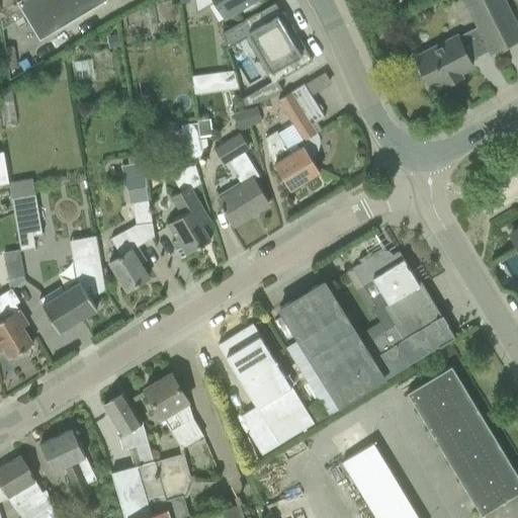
[(20,9),(0,20),(0,21),(3,29),(24,16),(38,40),(104,0),(17,0),(15,1),(20,9)]
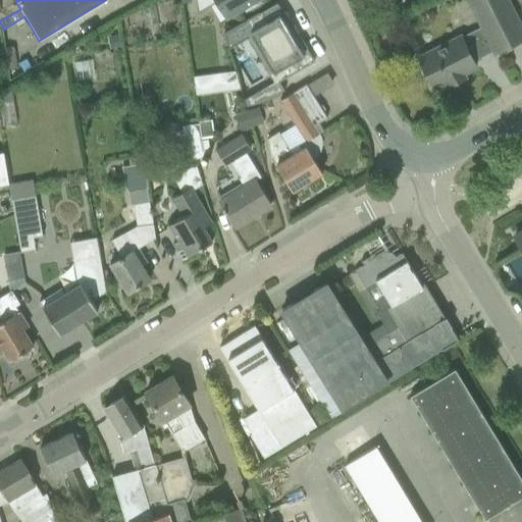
[(194,0),(197,13),(216,2),(225,18),(243,8),(246,10),(256,5),(254,1),(256,0),(194,0)]
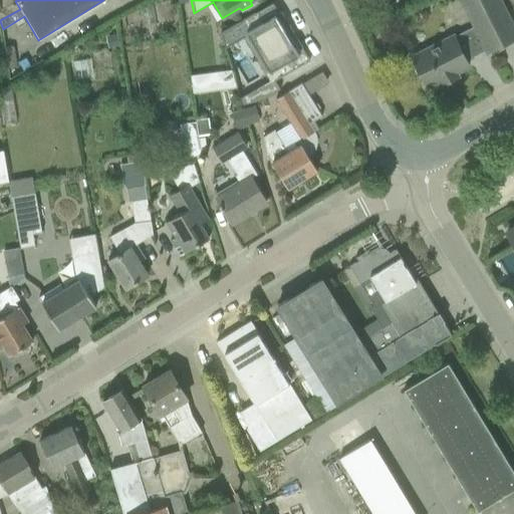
[(459,0),(473,27),(463,32),(474,55),(484,50),(486,53),(513,38),(513,29),(499,0),(459,0)]
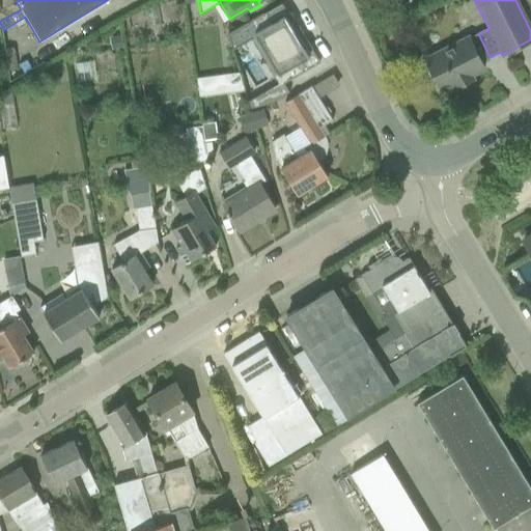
[(255,36),(283,83),(318,62),(289,12),(271,23),(264,12),(226,34),(231,50),(255,36)]
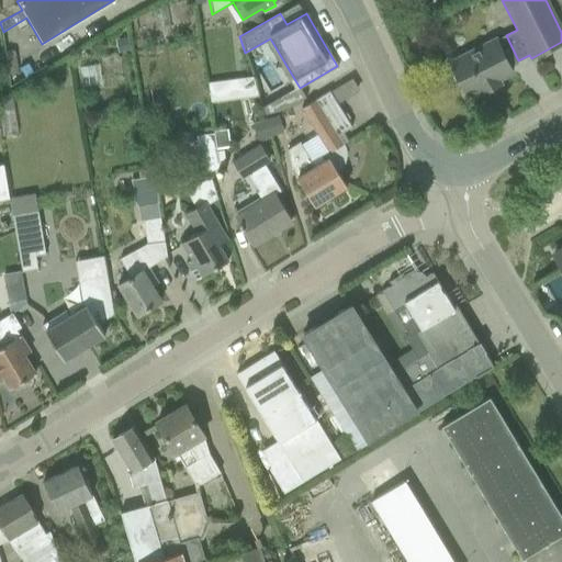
[(518,60),(506,35),(495,41),(494,40),(449,62),(467,96),(480,89),(481,92),(499,83),(497,79),(512,72),(507,66),(518,60)]
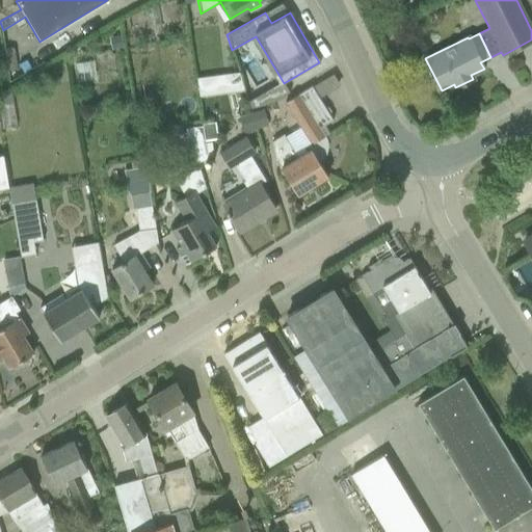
[(194,75),(196,95),(240,90),(239,72),(194,75)]
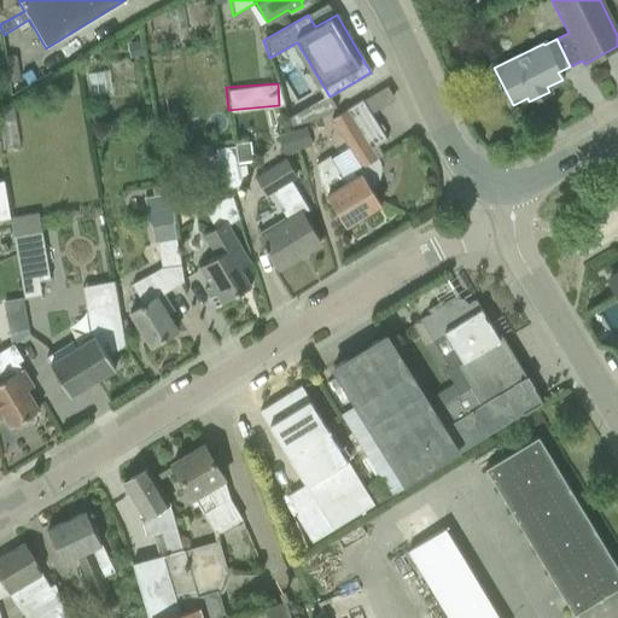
[(327,194),(326,196),(345,226),(380,205),(371,188),(374,185),(378,179),(380,169),(379,164),(378,158),(372,149),(386,139),(361,100),(331,120),(360,167),(353,172),(356,176),(345,184),(328,156),(315,164),(319,180),(318,180),(327,194)]
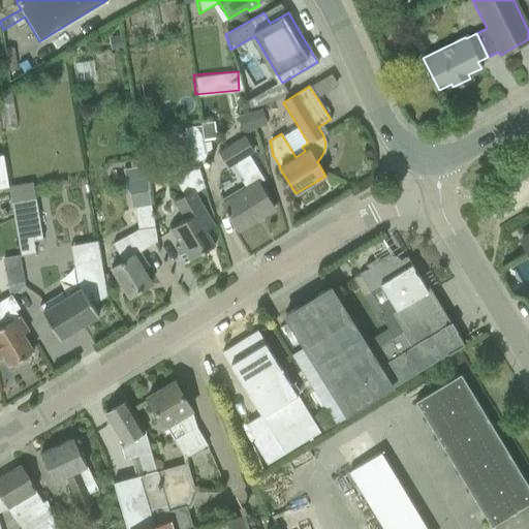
[(11,87),(0,94),(0,102),(13,100),(11,87)]
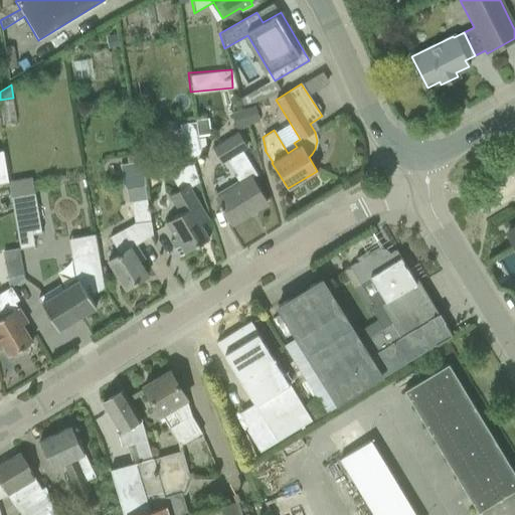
[(253,107),(243,110),(247,125),(259,121),(253,107)]
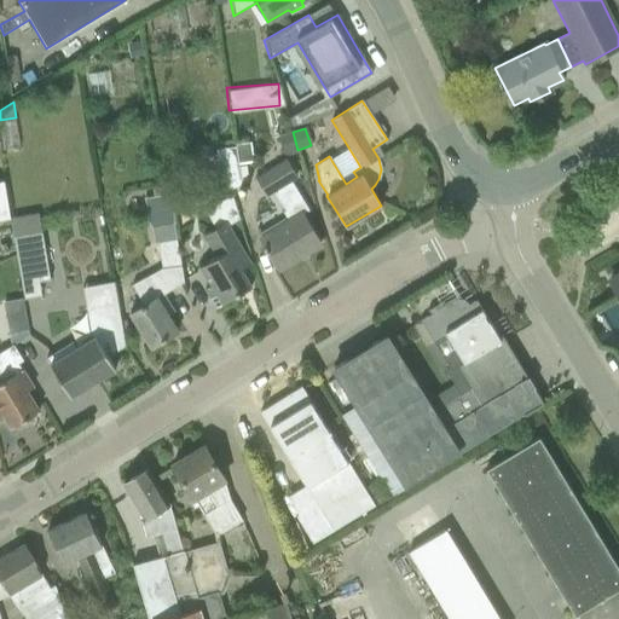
[(298,150),(293,132),(277,137),(283,154),(298,150)]
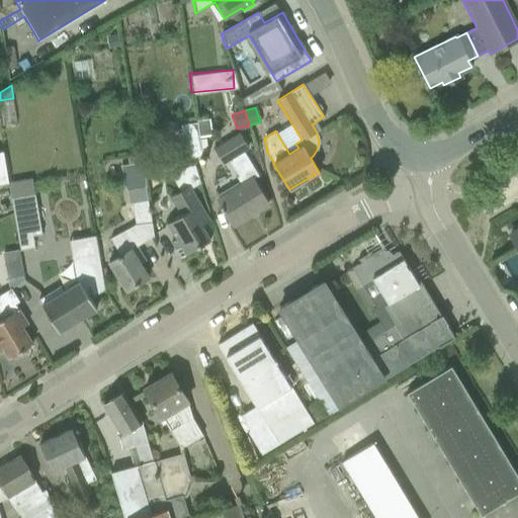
[(242,186),(218,200),(221,206),(220,207),(223,211),(224,210),(233,226),(267,204),(252,179),(258,176),(243,152),(248,149),(240,136),(217,150),(225,164),(230,161),(240,177),(238,179),(242,186)]
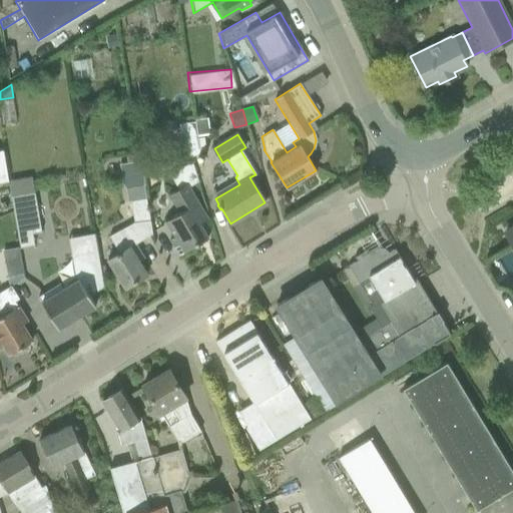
[(175,237),(170,240),(178,254),(207,237),(199,223),(206,218),(187,185),(174,193),(184,211),(165,222),(175,237)]
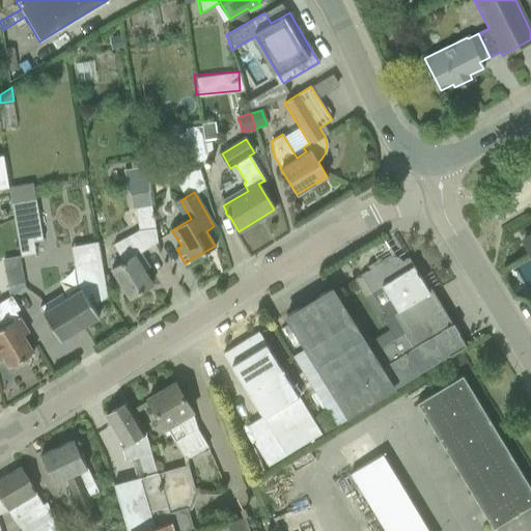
[(148,193),(132,196),(137,230),(138,231),(155,228),(148,193)]
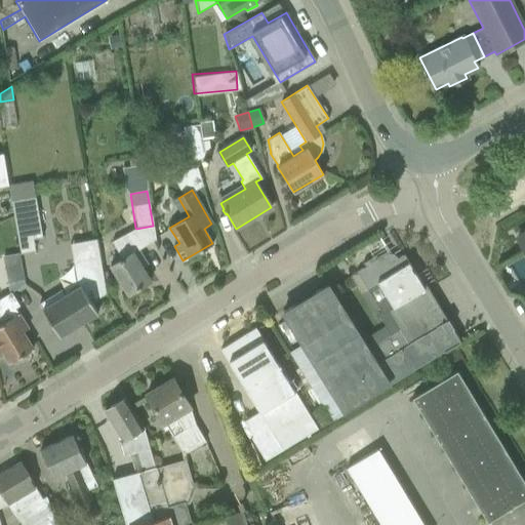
[(11,201),(18,242),(42,238),(35,197),(11,201)]
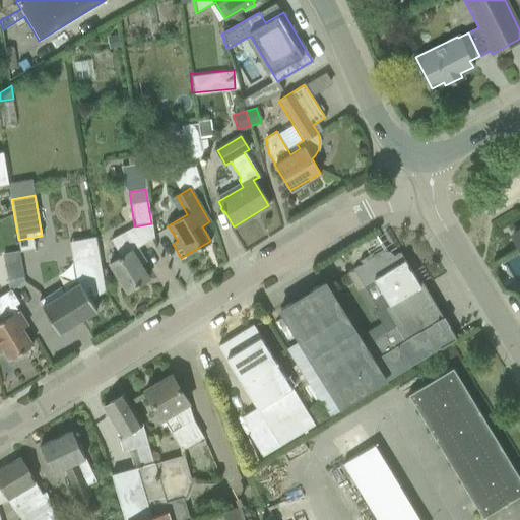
[(120,256),(109,263),(116,274),(126,291),(148,278),(140,264),(145,261),(136,247),(153,237),(151,223),(135,226),(134,225),(123,232),(111,240),(120,256)]
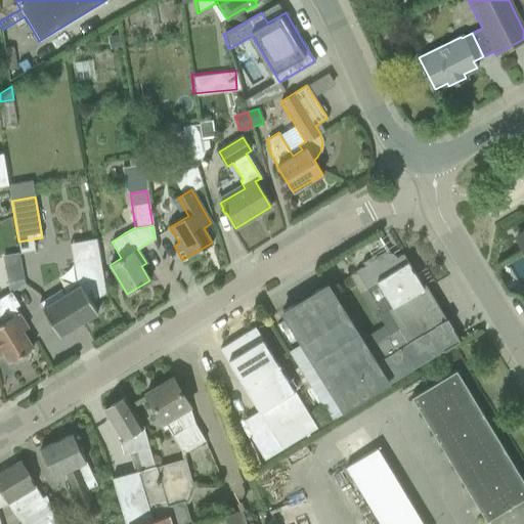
[(518,246),(519,248),(520,250),(522,249),(523,252),(523,231),(515,237),(519,245),(518,246)]
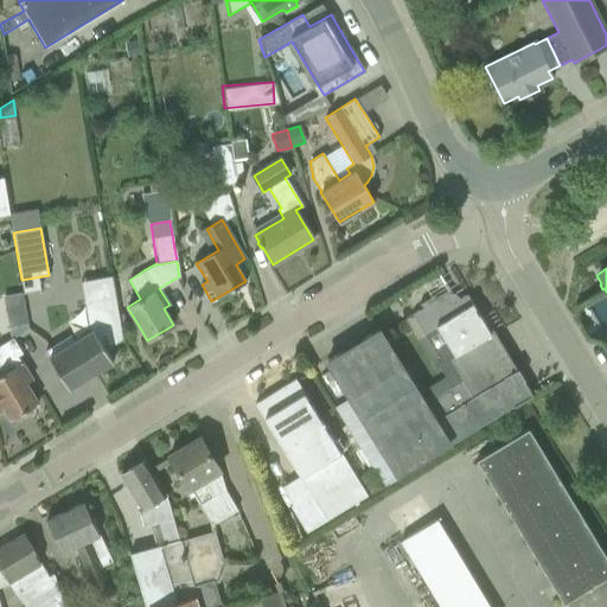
[(421,308),(411,314),(442,364),(448,359),(449,362),(494,334),(492,328),(489,331),(479,315),(478,315),(474,310),(474,308),(464,291),(457,294),(460,301),(458,299),(455,295),(453,294),(449,293),(446,293),(442,294),(434,300),(432,296),(419,304),(421,308)]
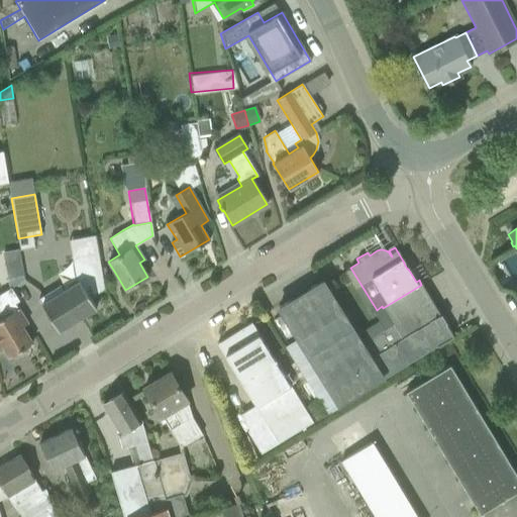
[(0,265),(4,282),(22,278),(15,249),(0,252),(0,265)]
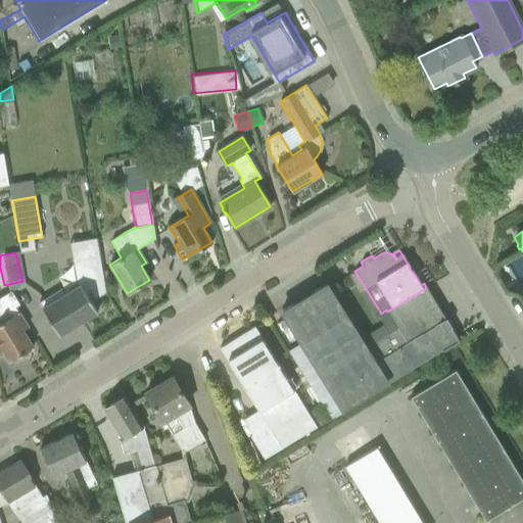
[(51,294),(38,302),(58,335),(97,312),(90,300),(92,299),(92,300),(105,292),(99,255),(72,259),(77,286),(54,299),(51,294)]
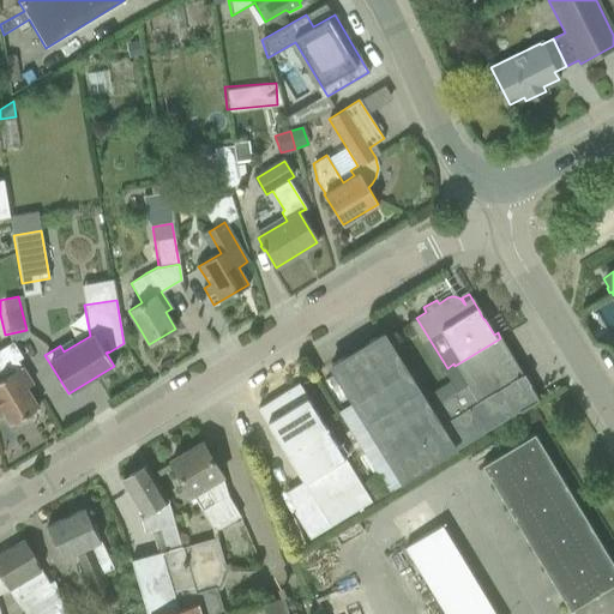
[(444,399),(427,410),(380,333),(331,363),(354,402),(337,413),(386,491),(470,441),(444,399)]
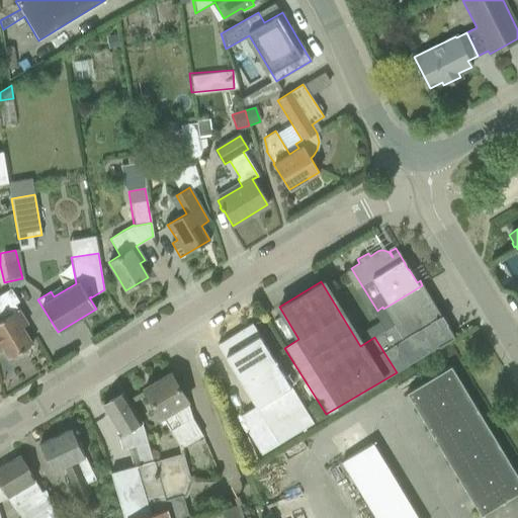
[(394,325),(374,337),(397,372),(454,338),(446,324),(447,324),(441,315),(440,315),(422,285),(383,309),(394,325)]
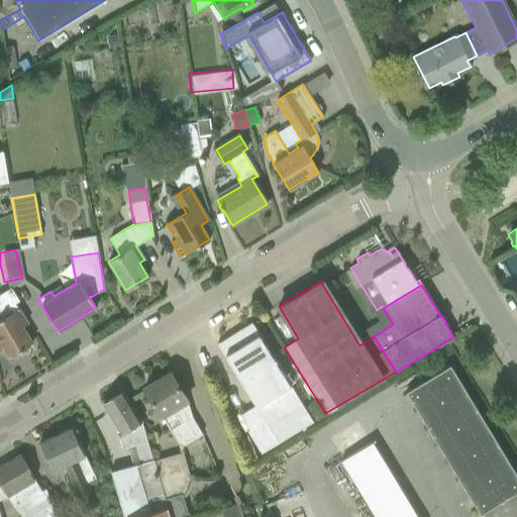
[(0,348),(3,347),(9,357),(12,355),(14,357),(23,352),(22,349),(32,343),(21,326),(26,323),(15,303),(19,301),(11,288),(0,294),(0,296),(10,313),(0,318),(0,348)]
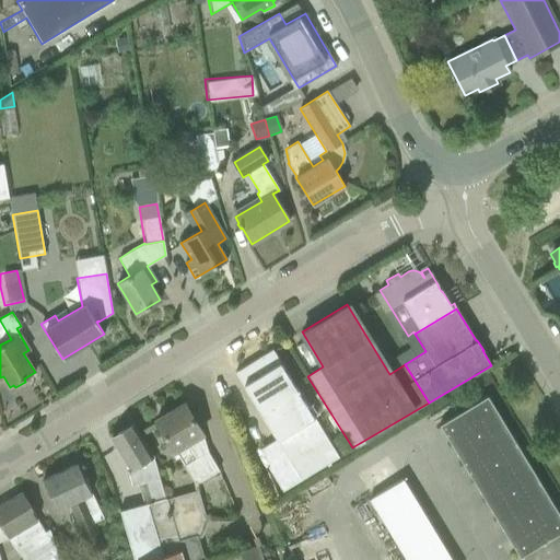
[(267,466),(278,486),(282,491),(339,456),(283,369),(272,350),(235,372),(276,439),(259,448),(269,465),(267,466)]
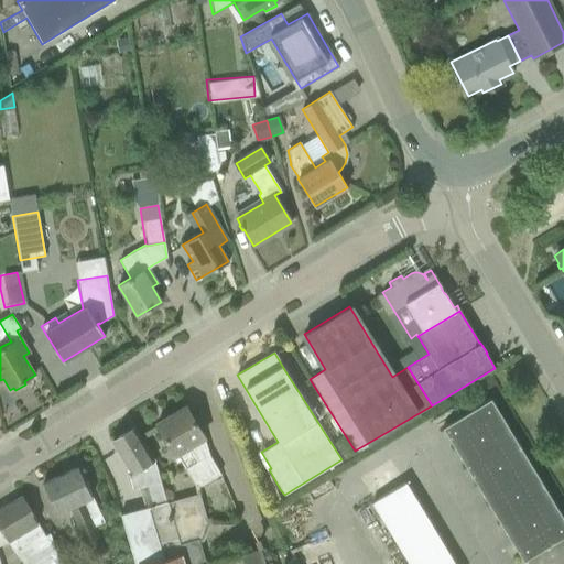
[(563,563),(563,519),(490,398),(457,418),(442,427),(523,561),(524,560),(527,563),(563,563)]
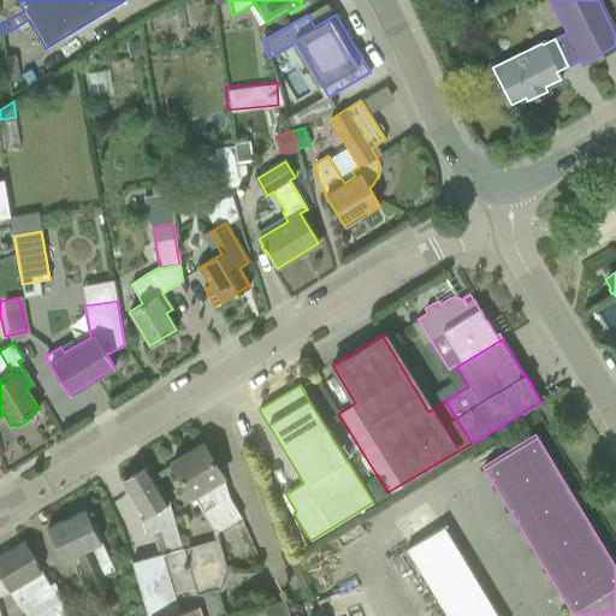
[(214,533),(241,517),(229,497),(223,478),(202,444),(171,462),(191,496),(193,496),(214,533)]
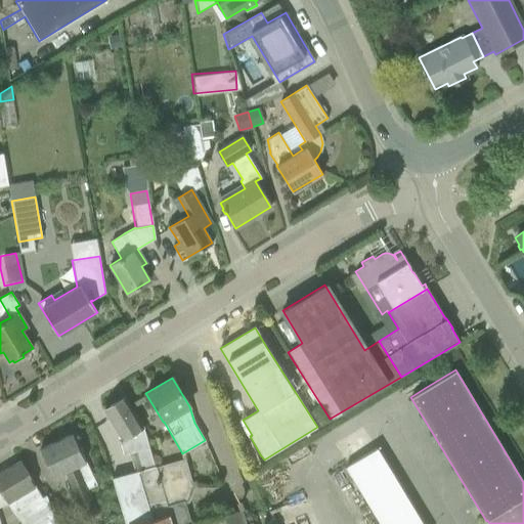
[(112,478),(117,497),(125,523),(136,523),(170,515),(168,508),(155,468),(143,428),(124,397),(103,409),(122,439),(120,440),(123,453),(129,452),(134,472),(112,478)]
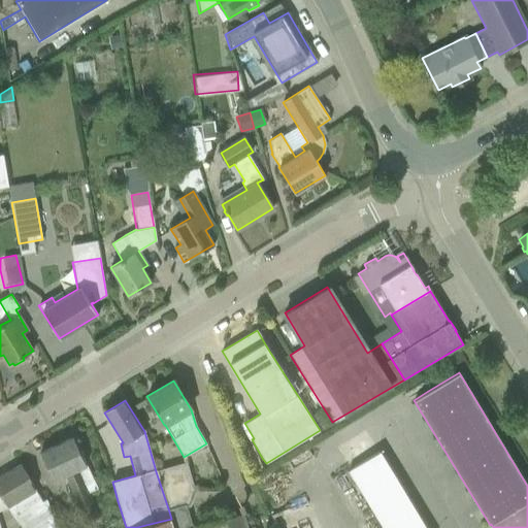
[(322,408),(311,415),(321,429),(331,423),(322,408)]
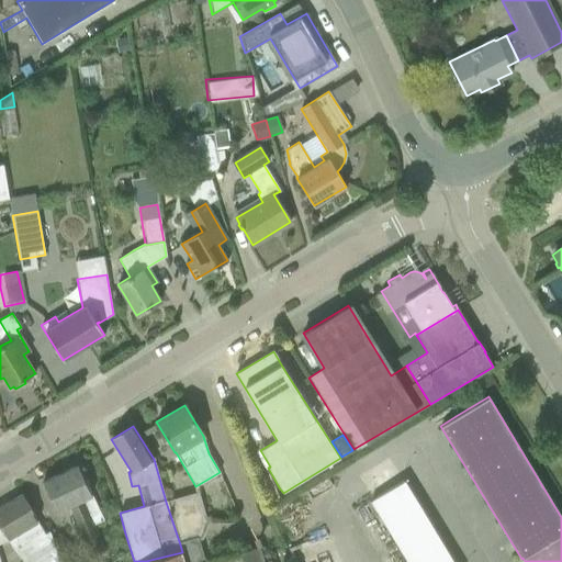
[(43,481),(52,501),(56,510),(68,505),(91,558),(104,551),(93,523),(103,519),(77,464),(43,481)]
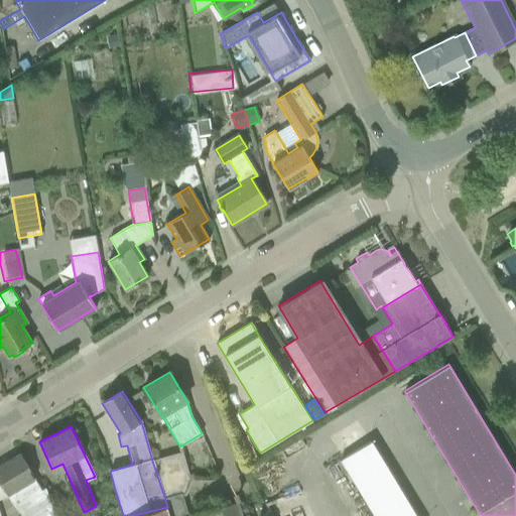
[(375,515),(417,515),(372,440),(341,460),(375,515)]
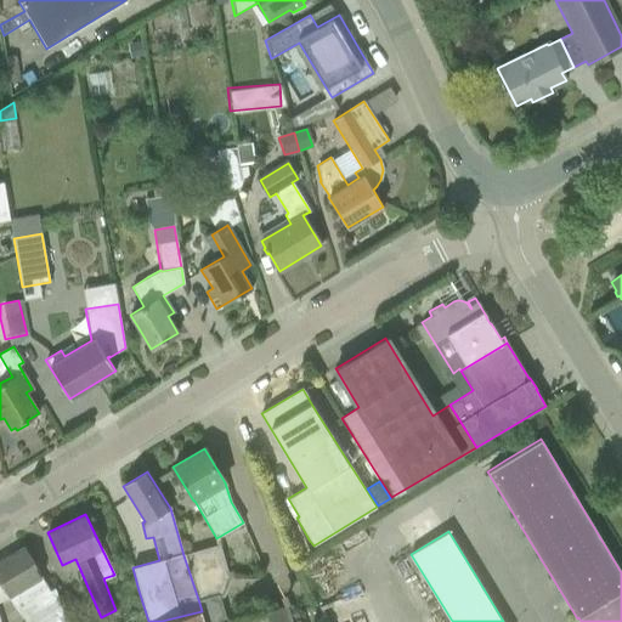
[(219,546),(184,555),(199,603),(218,597),(222,594),(228,580),(219,546)]
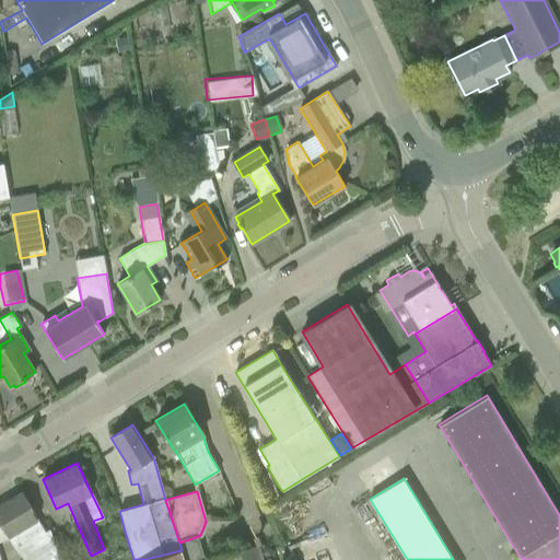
[(21,492),(0,504),(0,540),(6,537),(12,548),(21,559),(58,559),(49,531),(45,533),(21,492)]
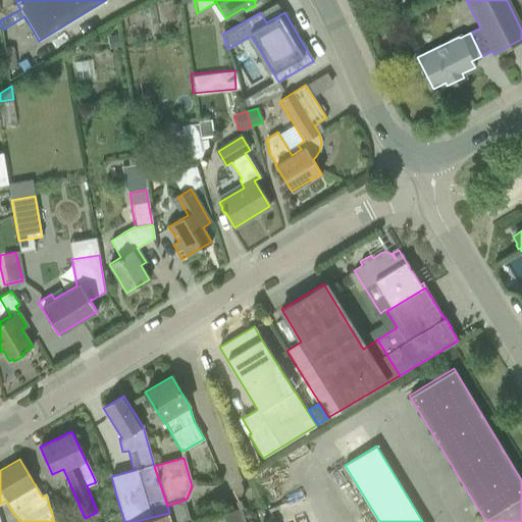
[(169,513),(136,521),(251,521),(249,516),(244,517),(242,509),(194,521),(189,521),(183,501),(167,506),(169,513)]
